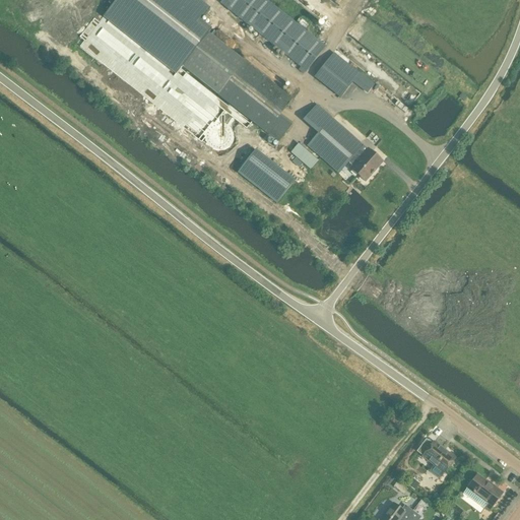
[(294,100),(209,33),(210,31),(198,22),(208,10),(195,0),(117,0),(104,16),(177,74),(183,66),(279,142),(293,126),(280,116),(294,100)]
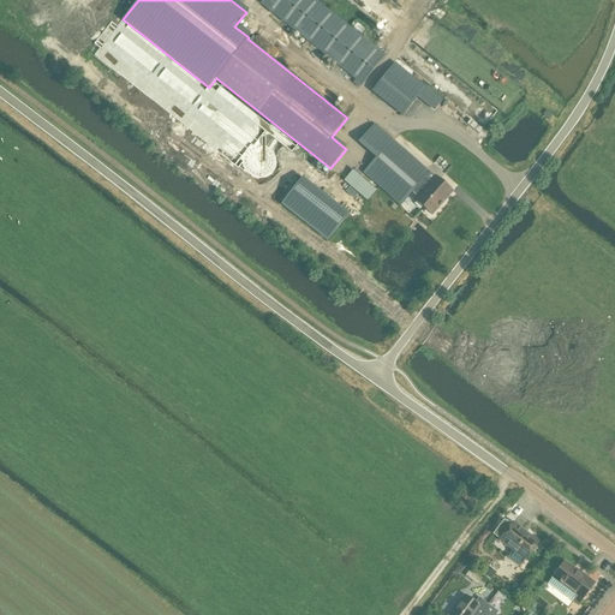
[(363,85),(386,57),(315,0),(262,0),(261,3),(356,79),(352,83),(358,88),(360,84),(363,85)]
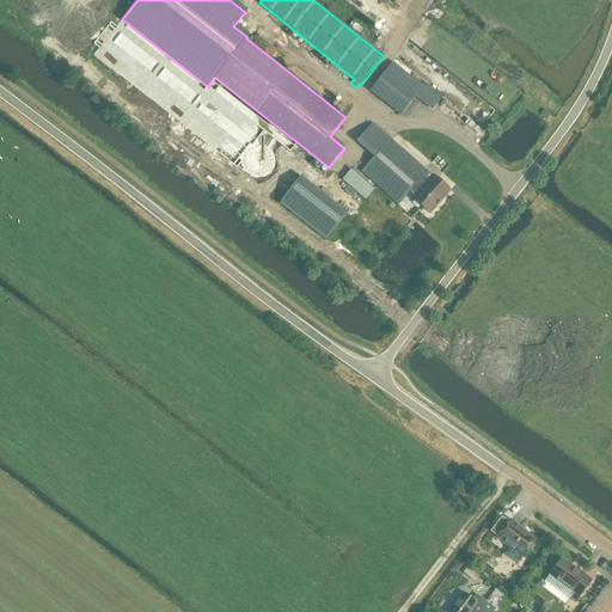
[(401,116),(423,89),(393,65),(371,92),(401,116)]
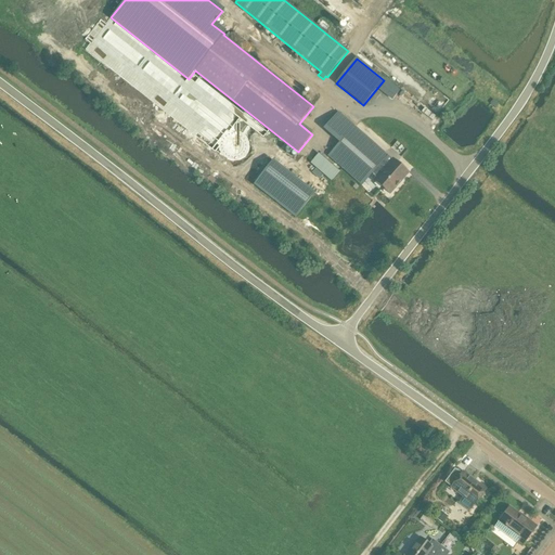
[(372,173),(385,159),(388,155),(355,127),(328,156),(362,185),(372,173)]
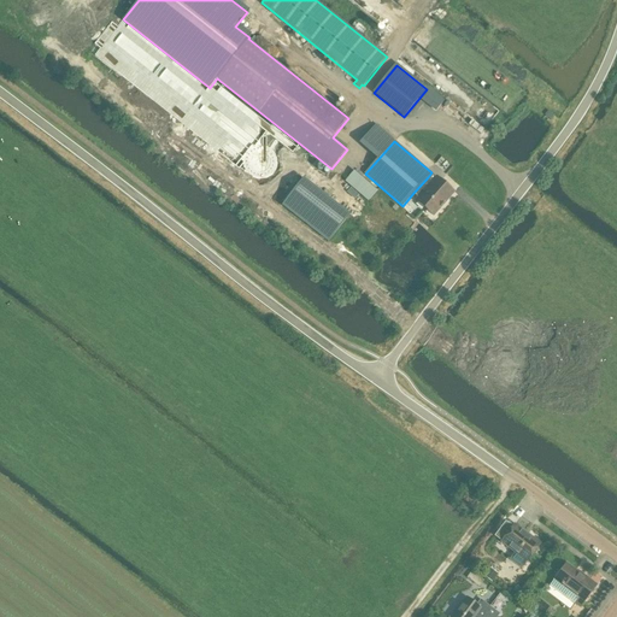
[(369,200),(377,191),(354,170),(346,181),(369,200)]
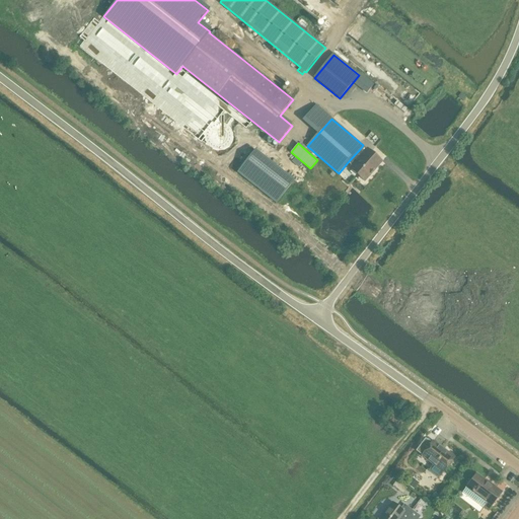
[(348,162),(353,166),(351,168),(365,181),(382,162),(368,149),(365,153),(360,149),(348,162)]
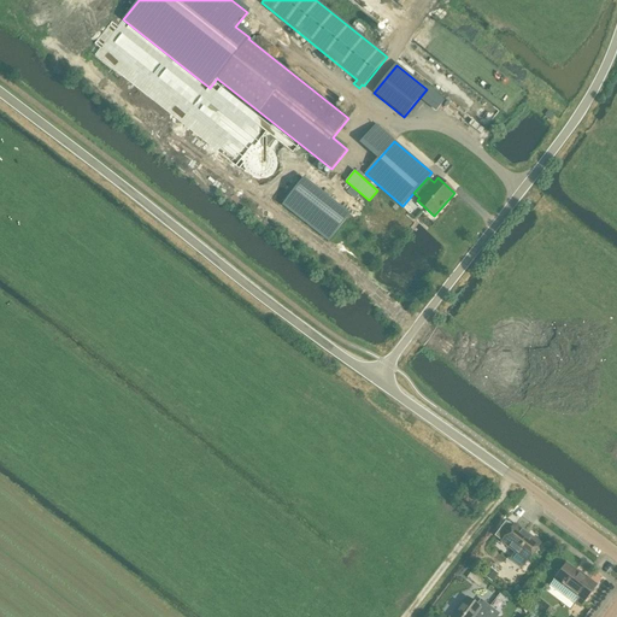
[(329,241),(350,215),(304,178),(282,205),(329,241)]
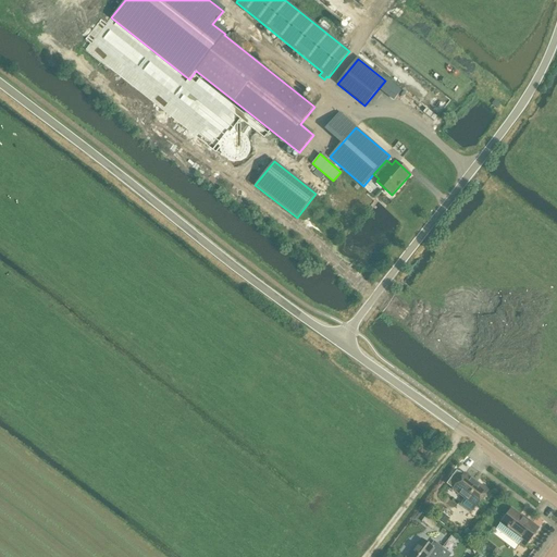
[(429,458),(433,452),(423,444),(419,450),(429,458)]
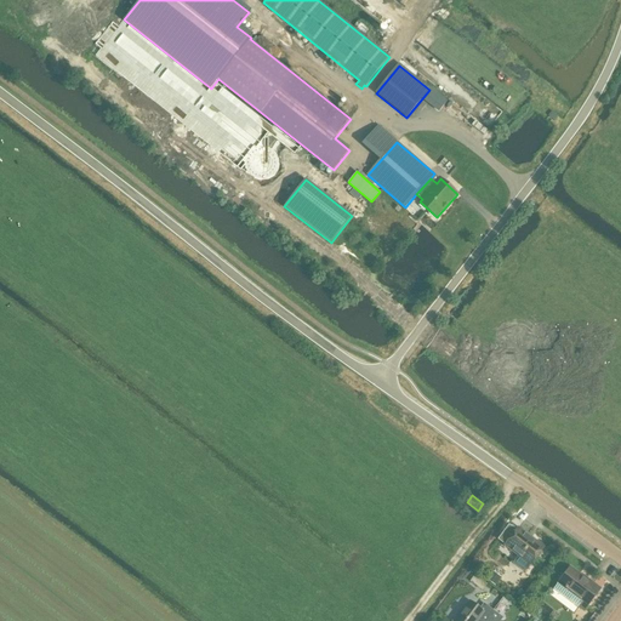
[(518,529),(505,546),(518,556),(512,564),(524,573),(530,565),(542,548),(518,529)]
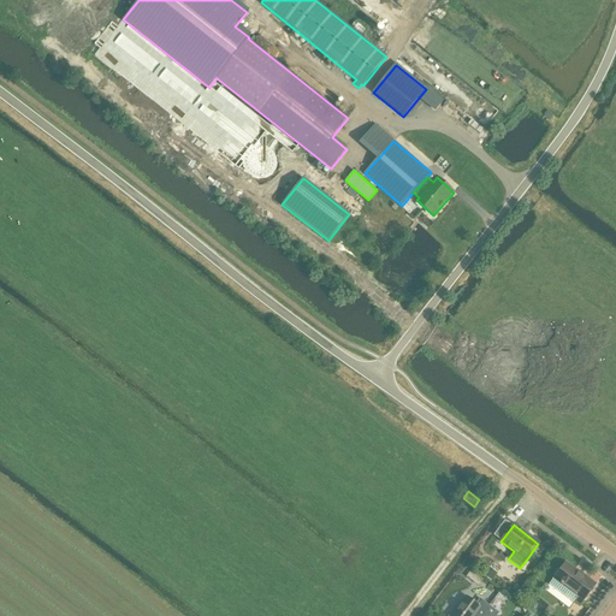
[(554,579),(549,585),(564,597),(569,591),(578,597),(574,602),(580,605),(594,586),(564,564),(554,579)]
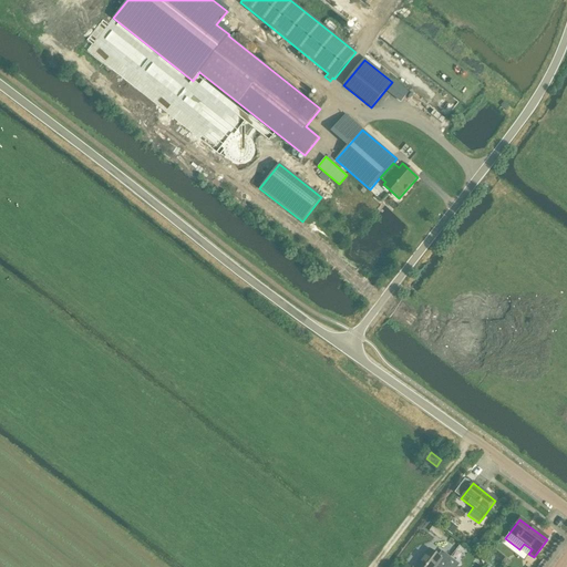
[(435,535),(439,529),(433,526),(429,532),(433,535),(435,535)]
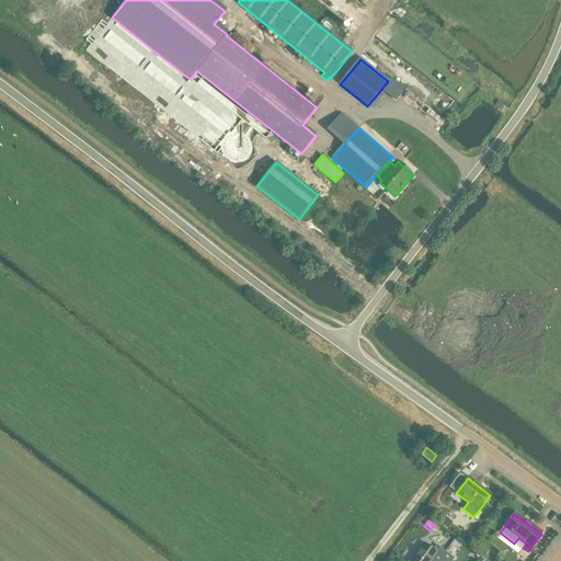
[(436,546),(433,551),(424,545),(411,560),(430,560),(433,559),(435,560),(438,560),(445,552),(436,546)]
